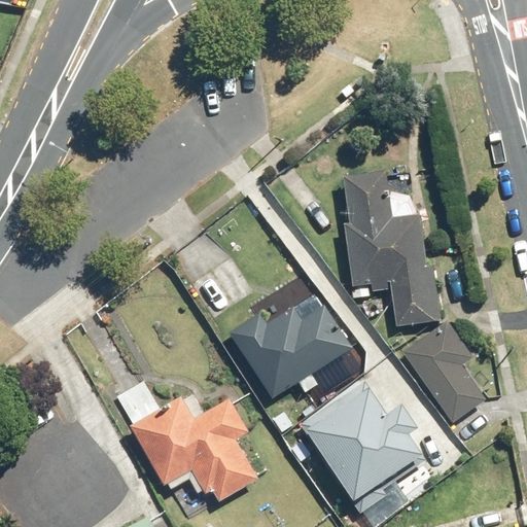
[(395,327),(438,321),(430,269),(425,269),(417,216),(391,220),(383,174),(342,180),(349,225),(343,226),(354,294),(389,288),(395,327)]
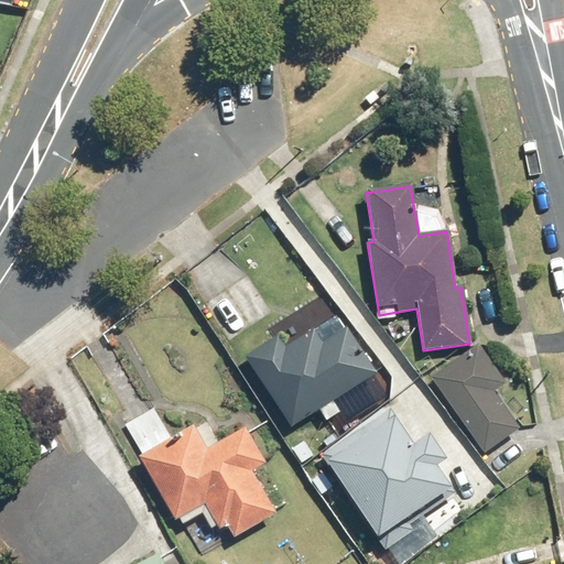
[(247,357),(291,427),(376,375),(346,327),(321,343),(312,329),(283,347),(278,337),(247,357)]
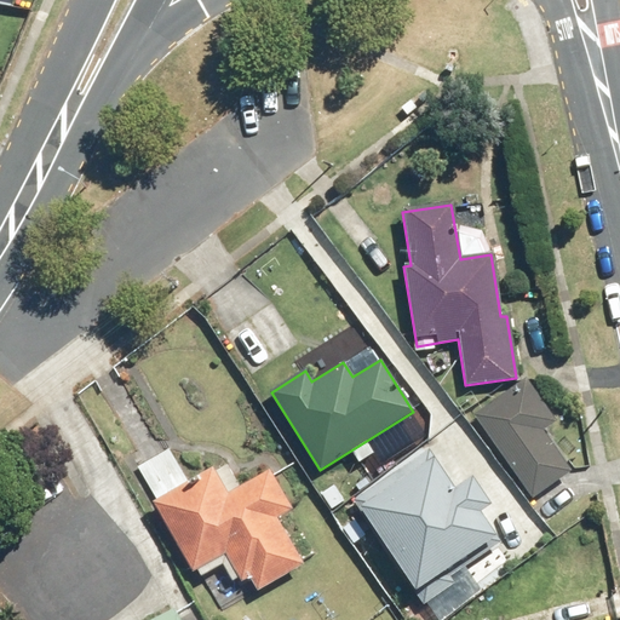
[(526,379),(474,414),(532,499),(572,472),(543,431),(556,423),(526,379)]
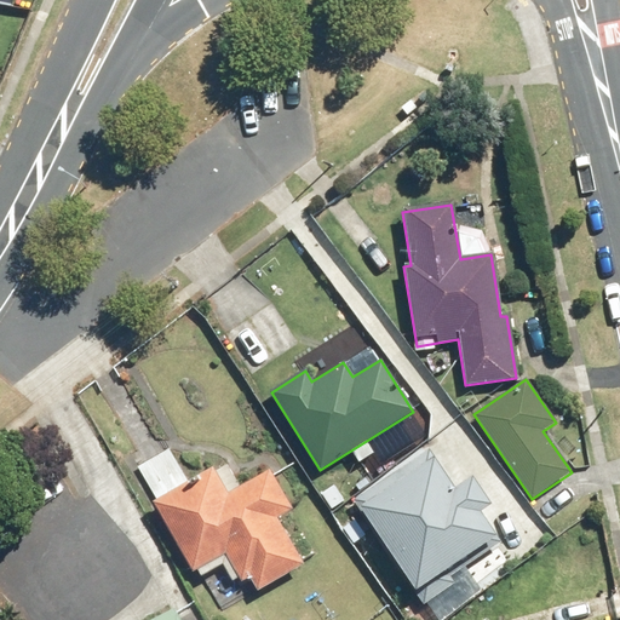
[(352,503),(414,591),(494,537),(478,515),(491,506),(472,478),(453,492),(426,453),(352,503)]
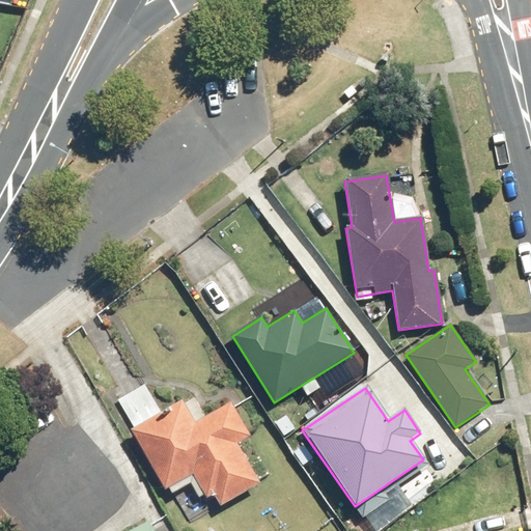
[(180,402),(130,429),(164,492),(194,475),(213,509),(259,484),(238,443),(248,438),(230,406),(193,425),(180,402)]
